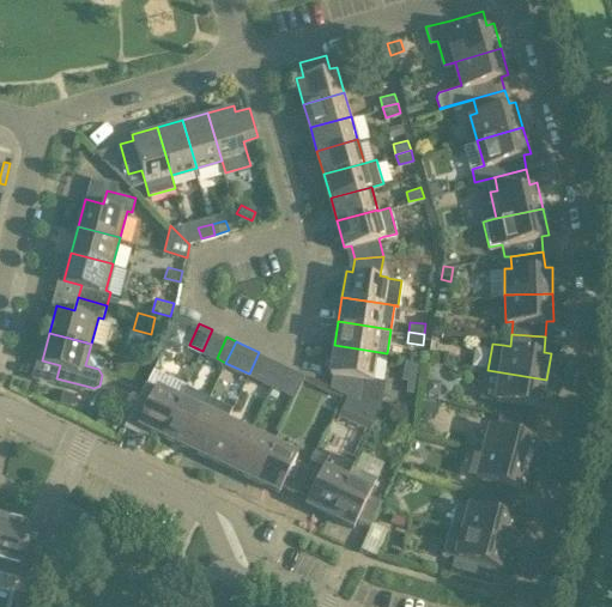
[(371,378),(376,353),(386,354),(387,353),(334,345),(331,371),(338,372),(335,388),(362,400),(365,377),(371,378)]
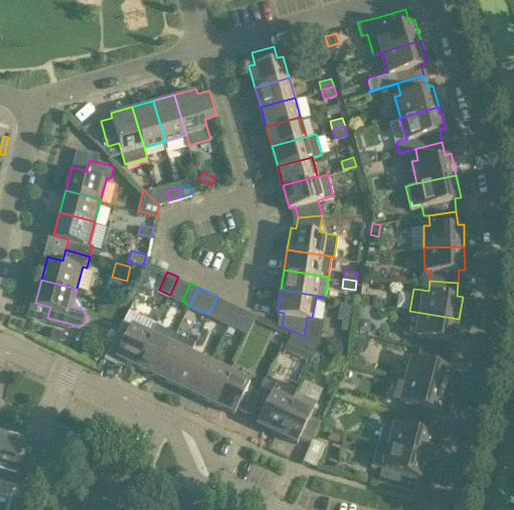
[(228,323),(237,305),(217,296),(209,314),(228,323)]
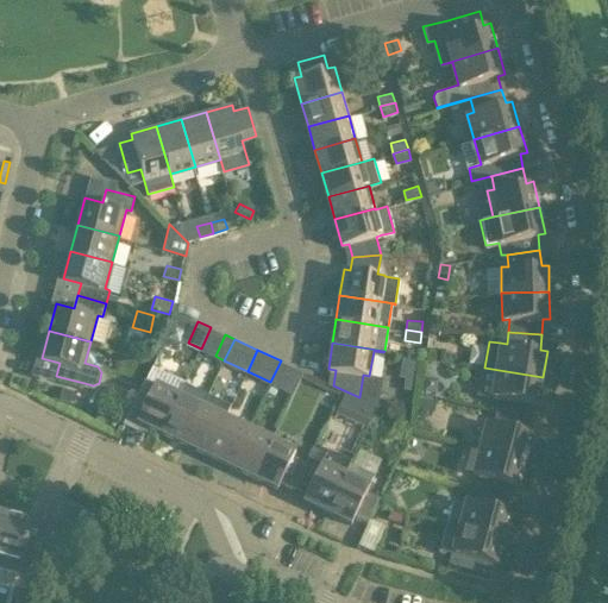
[(418,359),(403,357),(401,376),(414,378),(418,359)]
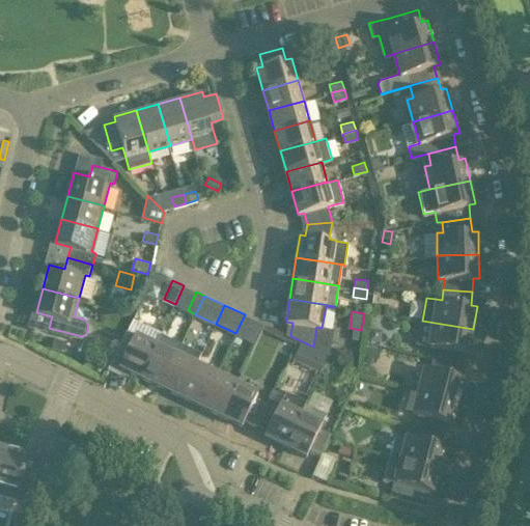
[(265,324),(257,321),(248,339),(256,342),(265,324)]
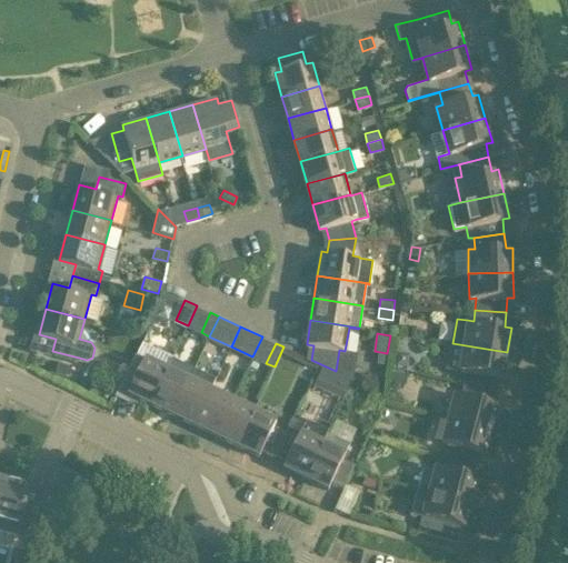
[(459,369),(466,370),(464,382),(494,390),(497,375),(504,376),(507,352),(452,343),(452,344),(464,347),(459,369)]
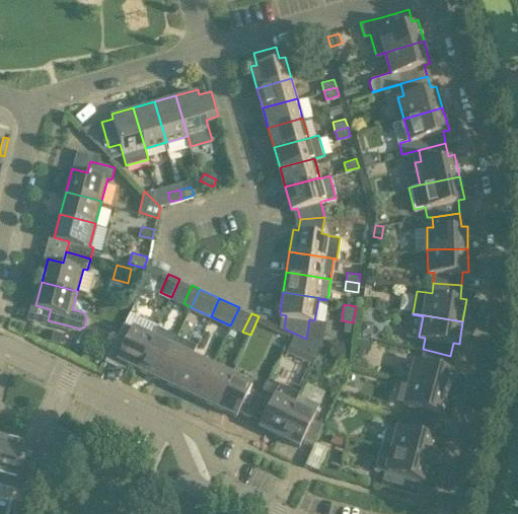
[(373,334),(374,326),(369,320),(362,319),(361,332),(373,334)]
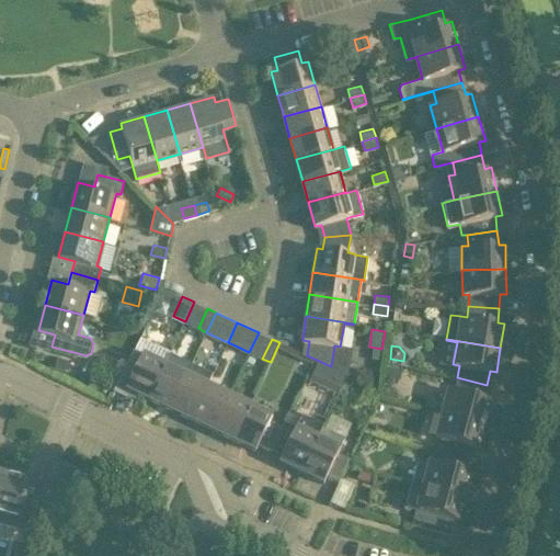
[(148,397),(166,362),(144,351),(143,353),(133,348),(117,382),(148,397)]
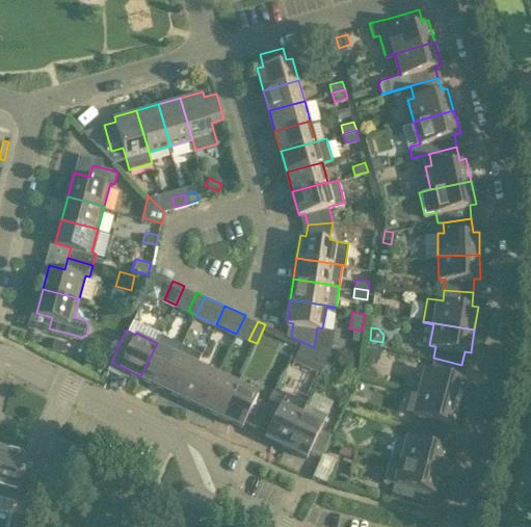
[(161,386),(182,343),(161,334),(157,343),(140,376),(161,386)]
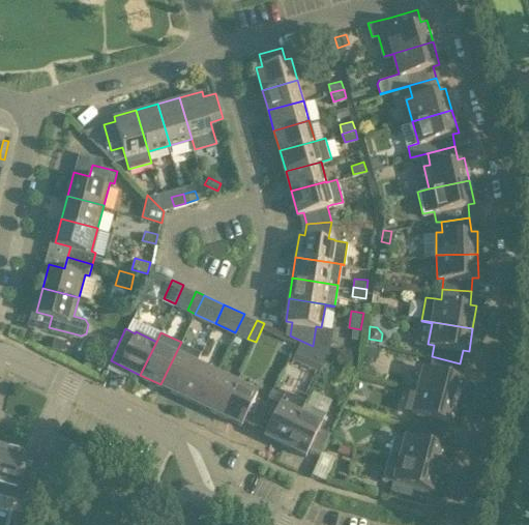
[(47,346),(61,350),(64,339),(50,334),(47,346)]
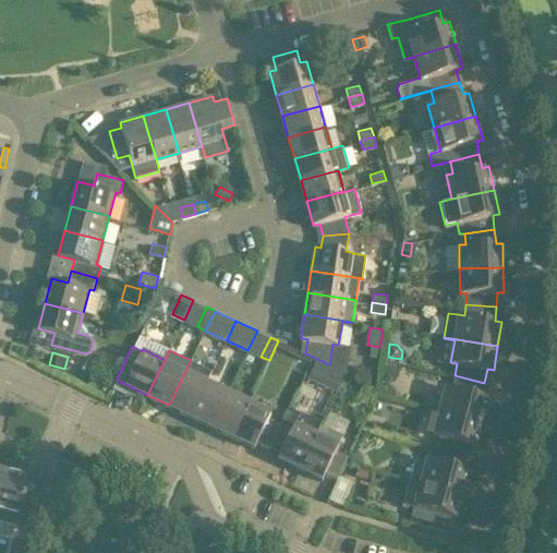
[(344,371),(331,365),(316,358),(309,376),(323,383),(336,388),(344,371)]
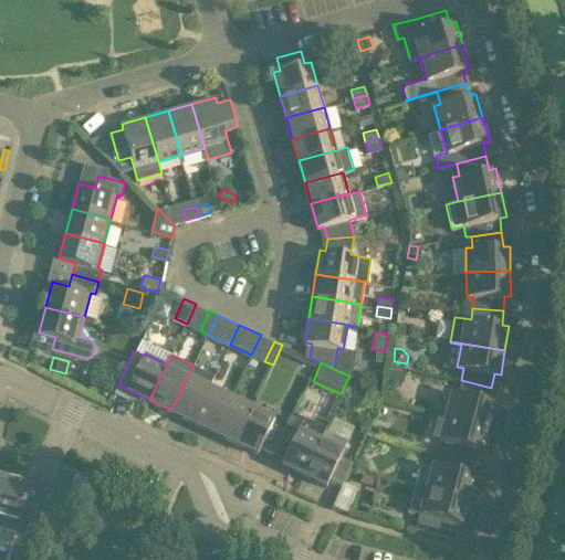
[(194,365),(171,410),(194,420),(210,386),(209,386),(215,374),(194,365)]
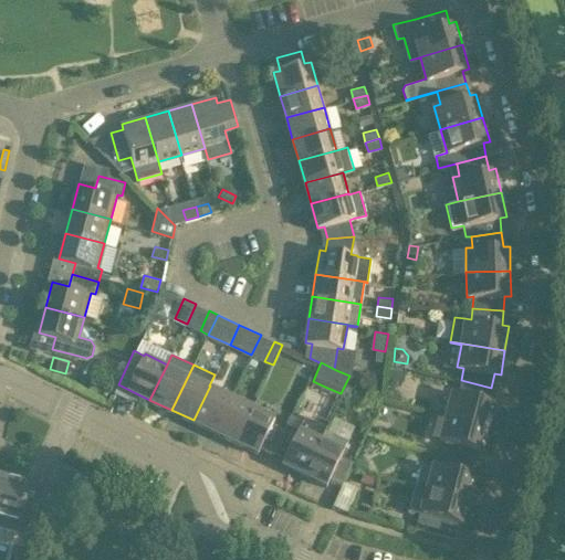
[(404,379),(406,370),(394,367),(391,376),(404,379)]
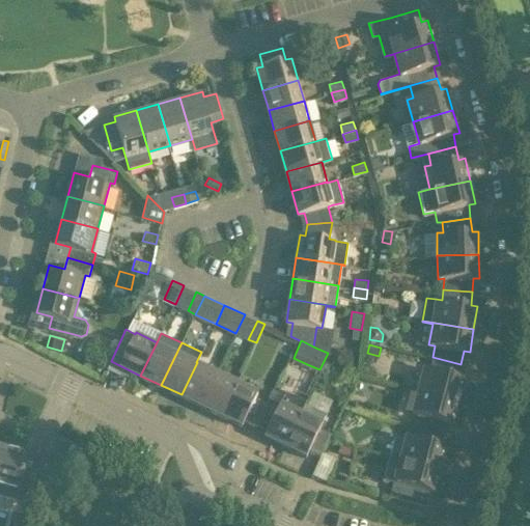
[(418,389),(458,399),(465,378),(458,376),(461,364),(433,357),(430,368),(424,367),(418,389)]
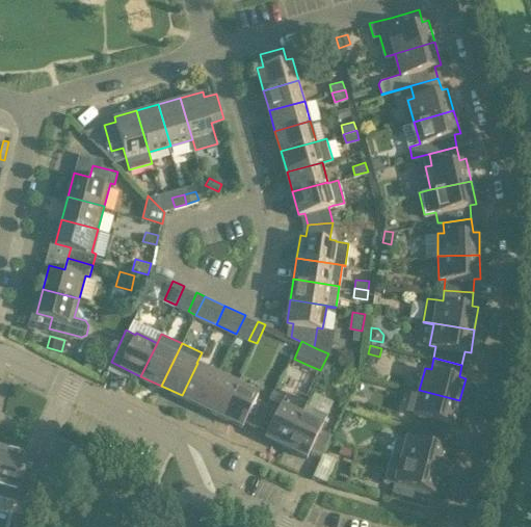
[(202,405),(217,372),(197,363),(182,395),(202,405)]
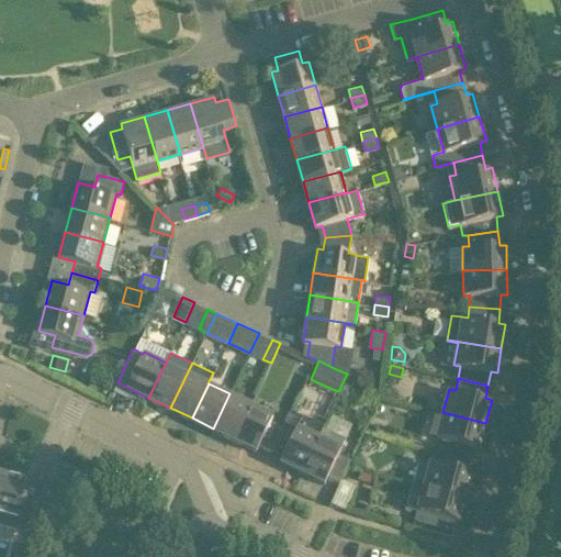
[(229,393),(213,429),(235,438),(251,403),(229,393)]
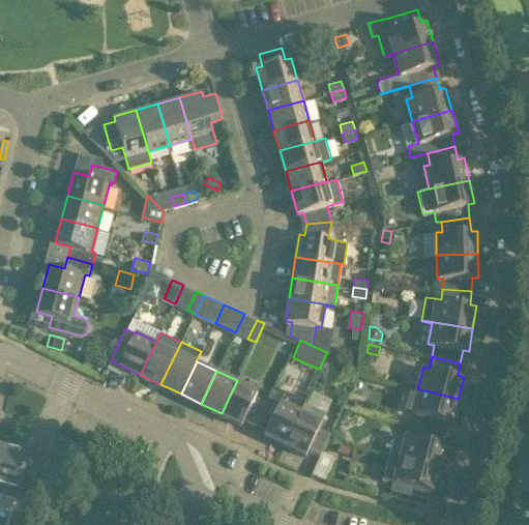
[(258,390),(237,380),(222,413),(242,424),(244,418),(256,425),(272,388),(271,388),(265,401),(255,396),(258,390)]
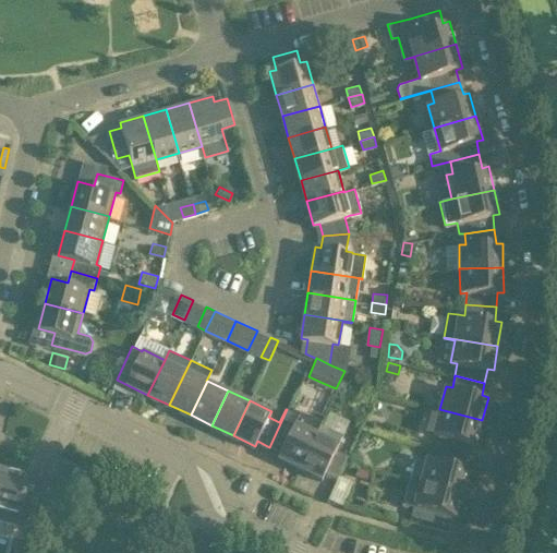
[(287,409),(269,447),(280,453),(278,457),(301,468),(322,424),(321,423),(322,422),(300,411),(299,415),(287,409)]
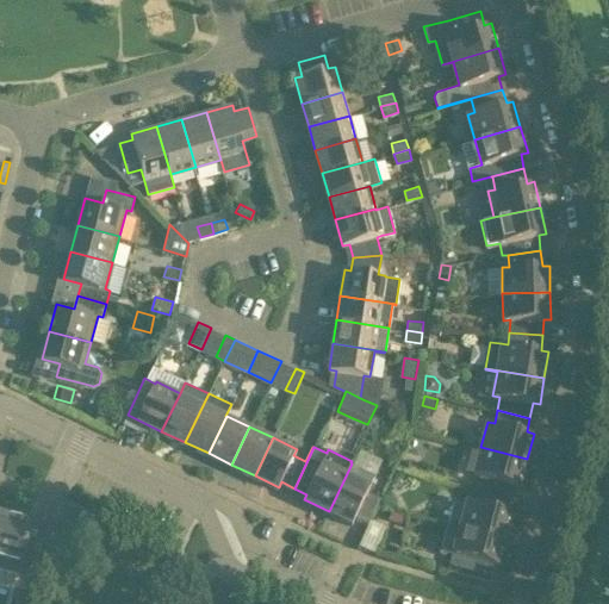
[(477,487),(509,497),(513,483),(520,485),(527,459),(480,447),(473,473),(480,474),(477,487)]
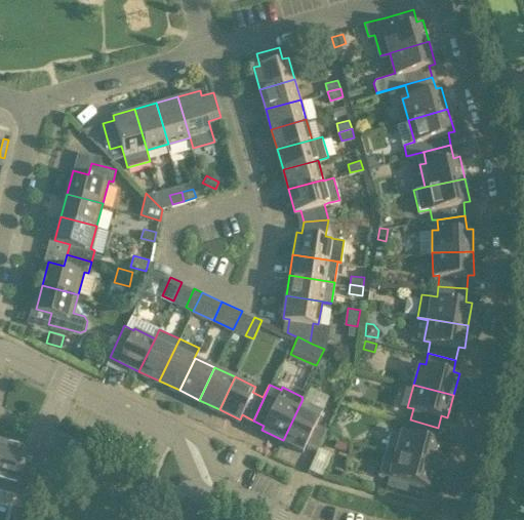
[(323,408),(303,399),(283,440),(304,449),(306,445),(316,450),(327,428),(316,423),(323,408)]
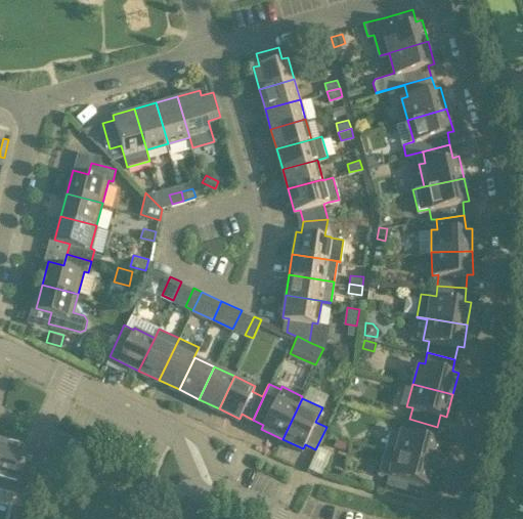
[(385,449),(434,462),(440,440),(434,438),(437,427),(409,419),(403,418),(400,430),(391,427),(385,449)]
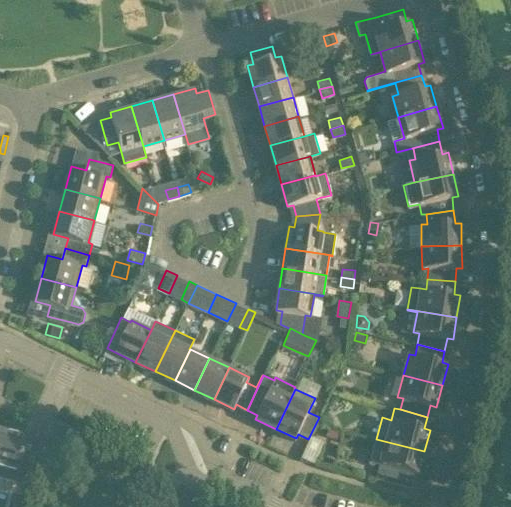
[(7,427),(0,454),(0,475),(27,483),(36,451),(25,448),(29,433),(7,427)]
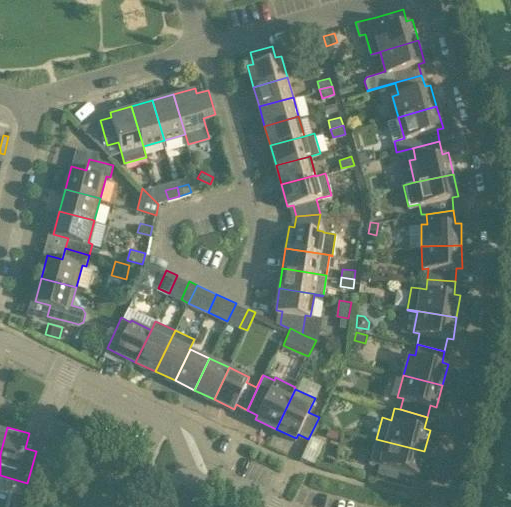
[(337,437),(339,430),(331,427),(328,435),(337,437)]
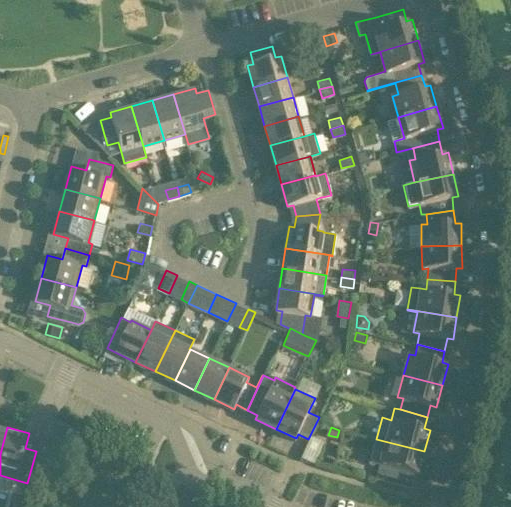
[(418,473),(424,451),(376,439),(371,460),(380,463),(376,477),(409,486),(413,472),(418,473)]
